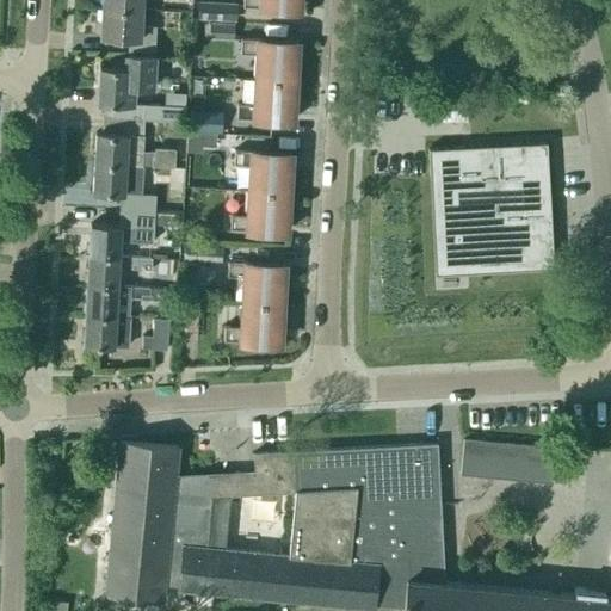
[(236,4),(198,1),(198,20),(236,22),(236,4)]
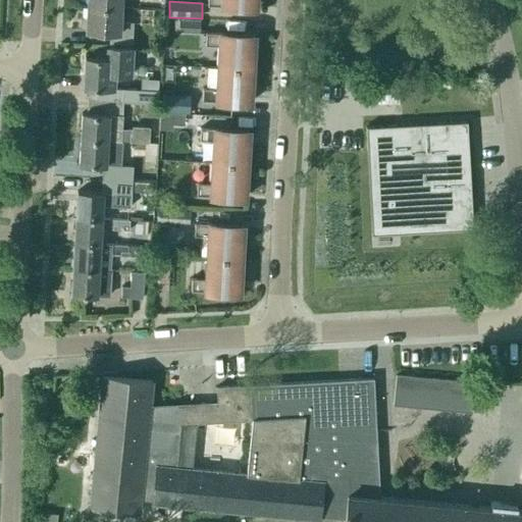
[(120,8),(88,6),(87,31),(110,33),(109,43),(131,44),(133,23),(119,22),(120,8)]
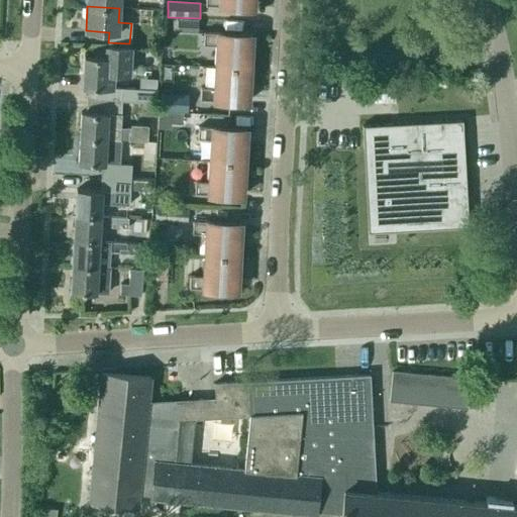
[(197,34),(198,20),(178,19),(177,32),(197,34)]
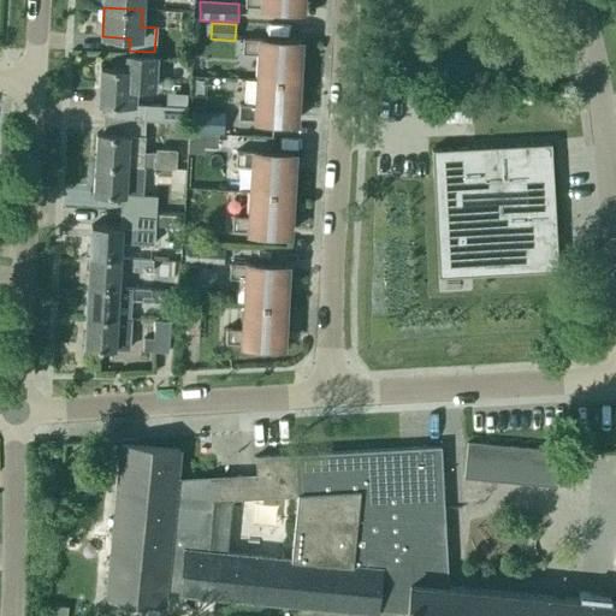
[(259,54),(258,80),(296,82),(298,42),(260,41),(243,40),(242,53),(259,54)]
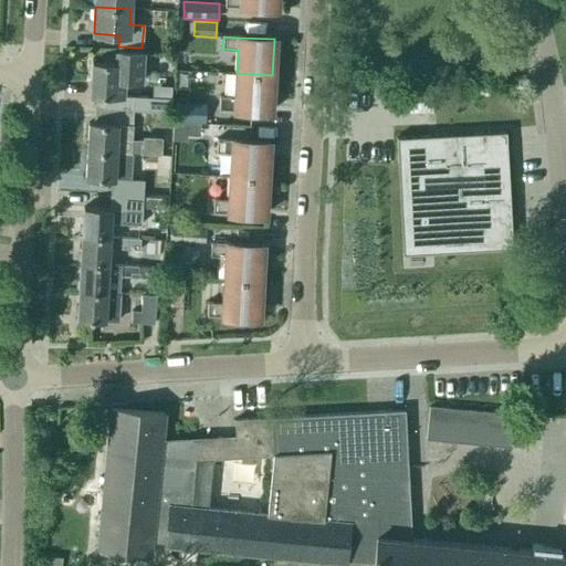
[(118,52),(118,55),(118,64),(92,63),(90,95),(116,97),(116,96),(123,97),(124,81),(143,82),(144,53),(118,52)]
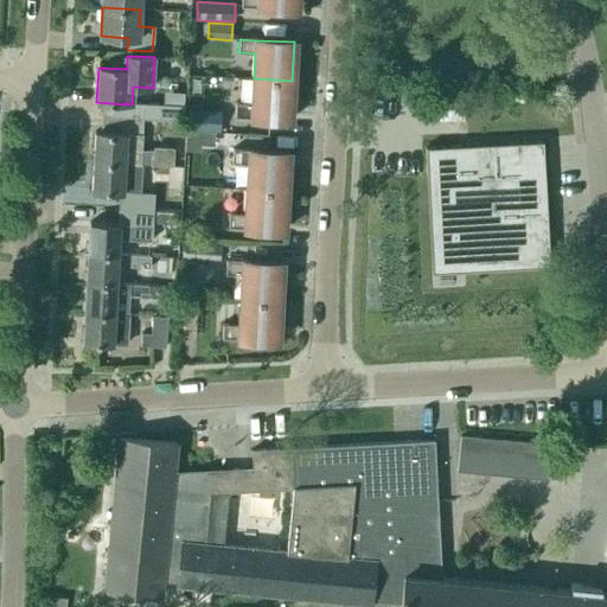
[(292,81),(254,78),(253,104),(236,103),(235,116),(251,116),(251,117),(291,120),(292,81)]
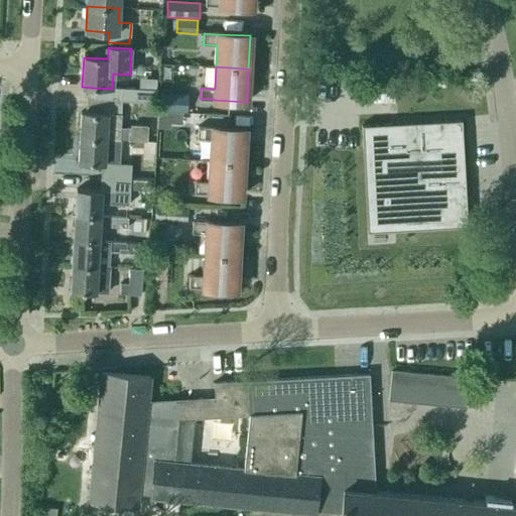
[(139,82),(139,90),(112,89),(106,88),(106,89),(87,87),(86,99),(121,101),(155,102),(156,83),(139,82)]
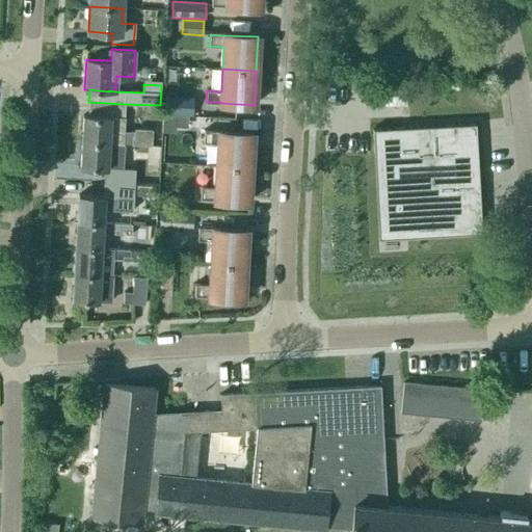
[(193,97),(171,95),(170,111),(192,112),(193,97)]
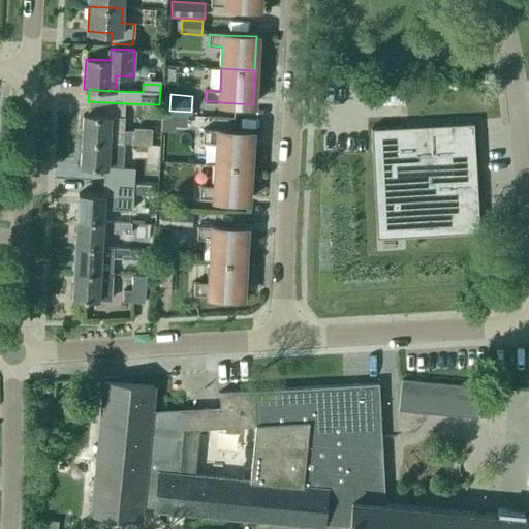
[(136,144),(136,145),(151,146),(152,129),(133,128),(133,131),(123,130),(124,117),(123,117),(124,103),(88,101),(87,116),(83,116),(81,141),(109,143),(124,143),(136,144)]
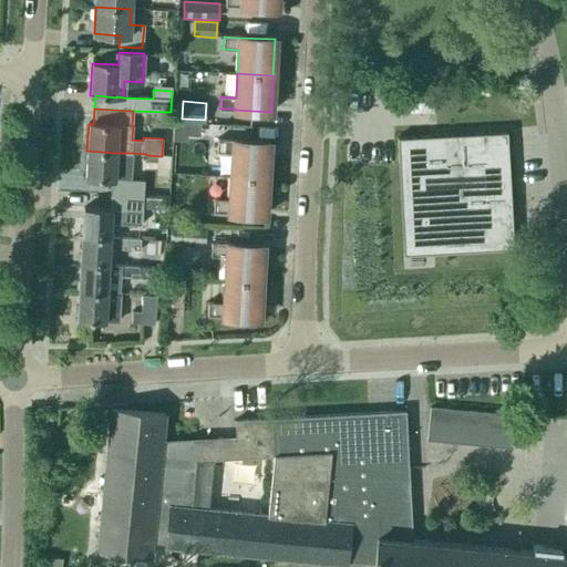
[(187,123),(174,122),(173,141),(186,141),(187,135),(187,123)]
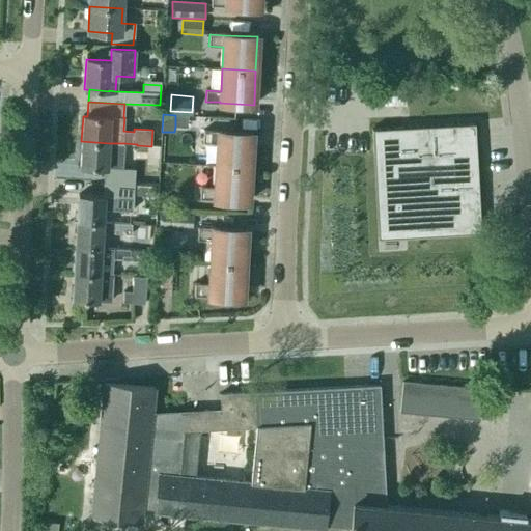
[(476,147),(474,123),(371,129),(372,152),(379,152),(384,231),(474,227),(470,147),(476,147)]
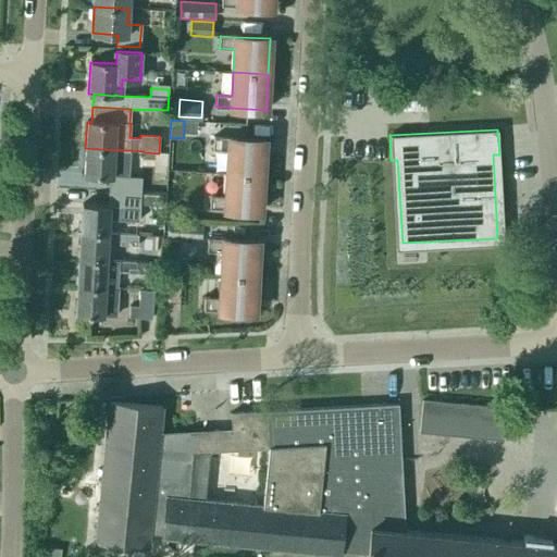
[(229,150),(226,174),(262,175),(264,140),(229,138),(229,139),(213,138),(213,149),(229,150)]
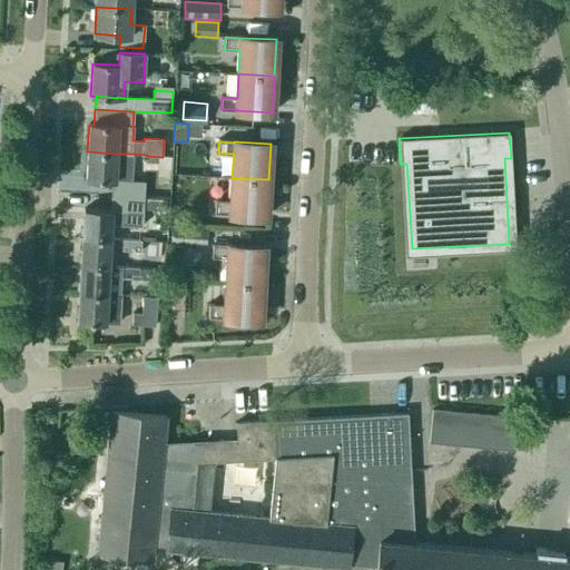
[(112,180),(116,180),(131,182),(134,154),(117,154),(87,151),(86,179),(112,180)]
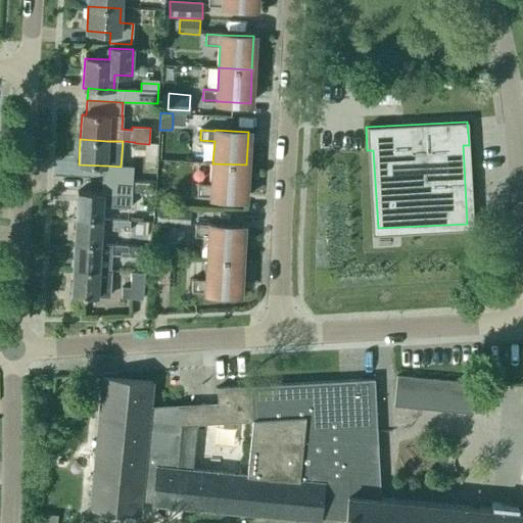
[(246,164),(212,163),(211,185),(197,184),(197,195),(211,196),(244,198),(246,164)]
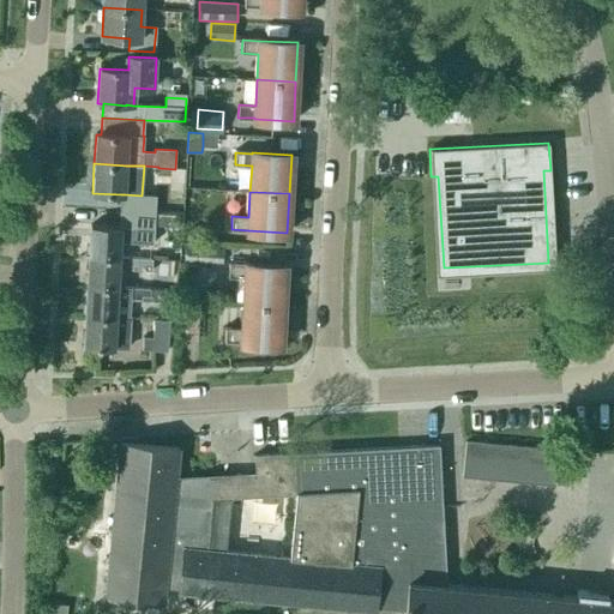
[(142,196),(125,194),(121,194),(120,210),(155,212),(156,196),(142,196)]
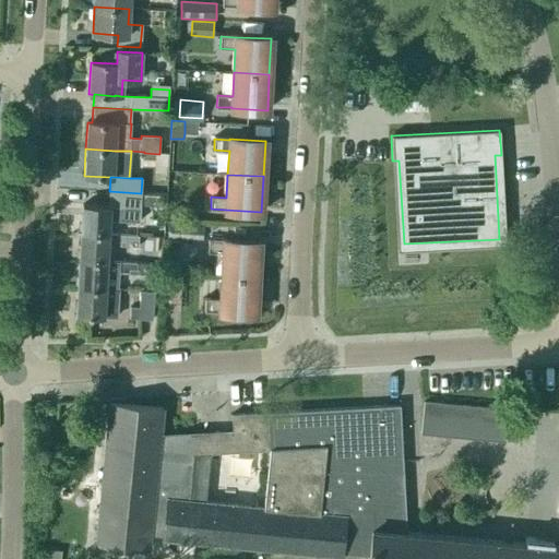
[(81,233),(108,235),(108,221),(139,222),(140,215),(140,205),(165,206),(165,194),(141,193),(109,191),(108,206),(82,205),(81,233)]
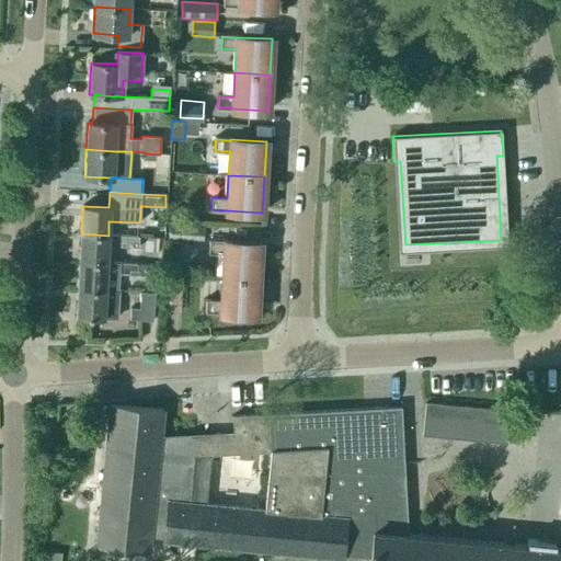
[(176,205),(169,209),(175,220),(183,216),(176,205)]
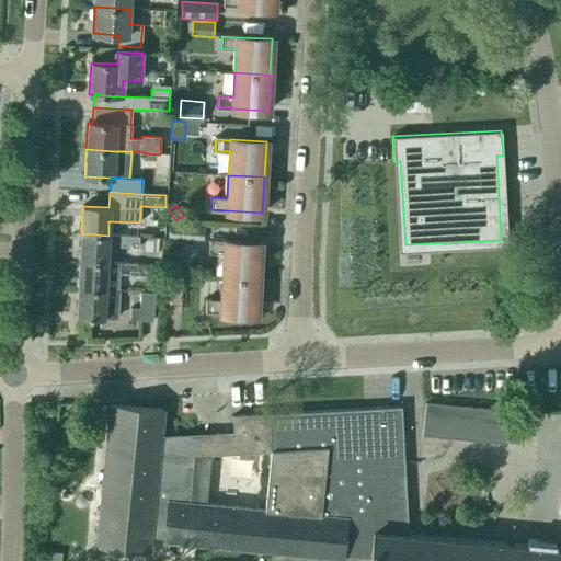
[(203,241),(204,226),(169,224),(168,239),(203,241)]
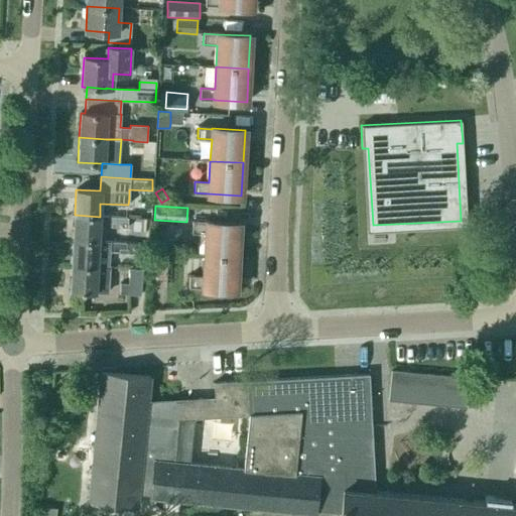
[(106,243),(107,226),(111,227),(127,228),(128,218),(100,217),(75,215),(73,241),(98,242),(106,243)]
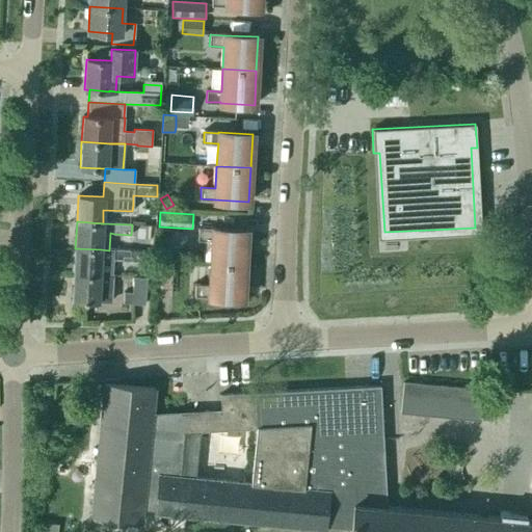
[(212,240),(211,263),(245,265),(246,231),(213,229),(213,230),(198,229),(197,240),(212,240)]
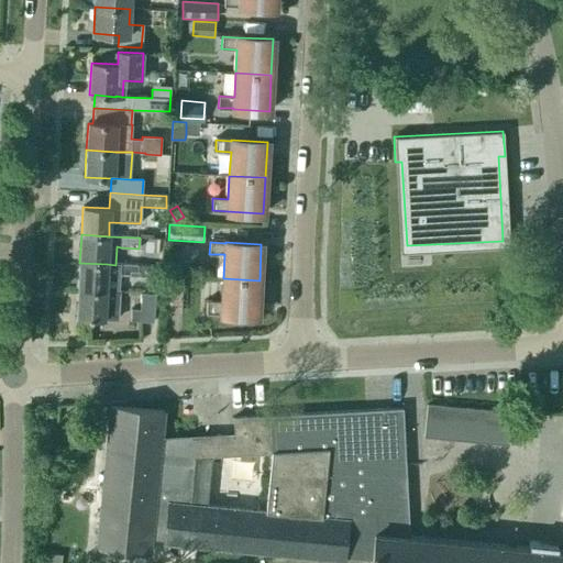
[(106,291),(107,264),(79,263),(78,290),(106,291)]
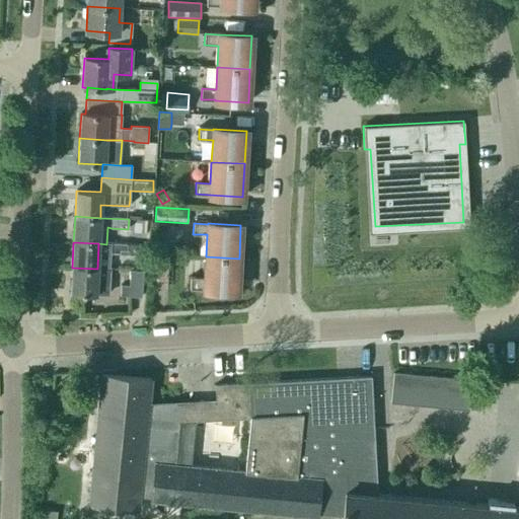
[(110,244),(110,253),(127,254),(127,245),(110,244)]
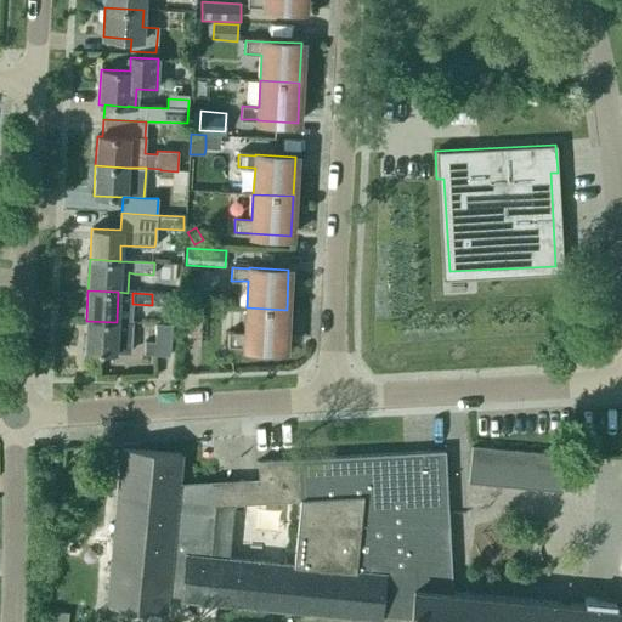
[(287,310),(247,307),(246,333),(228,333),(227,345),(244,346),(244,348),(284,350),(287,310)]
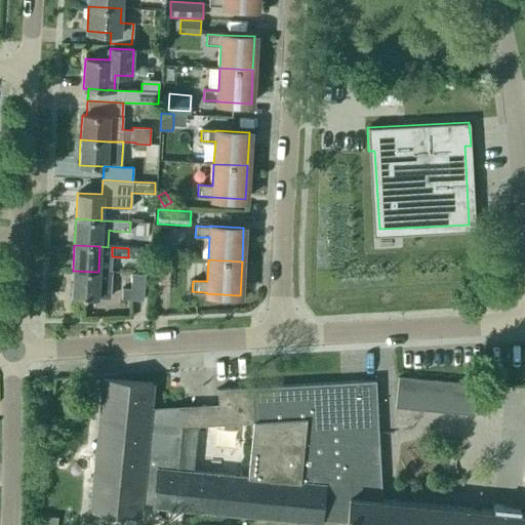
[(168,291),(169,270),(158,269),(157,290),(168,291)]
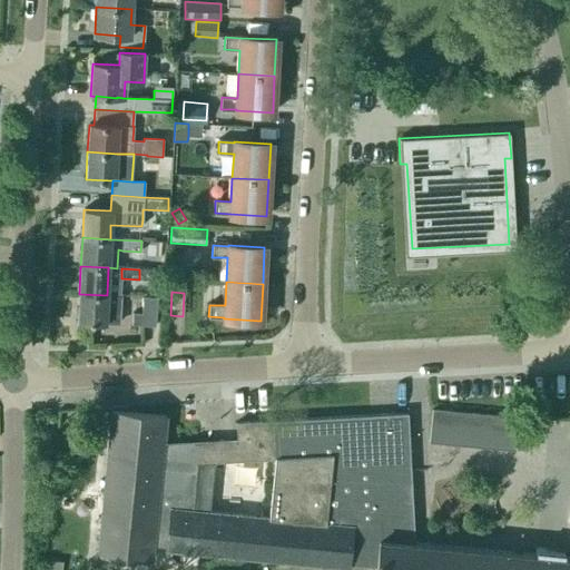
[(107,295),(79,294),(77,322),(105,324),(105,323),(119,324),(120,296),(107,295)]
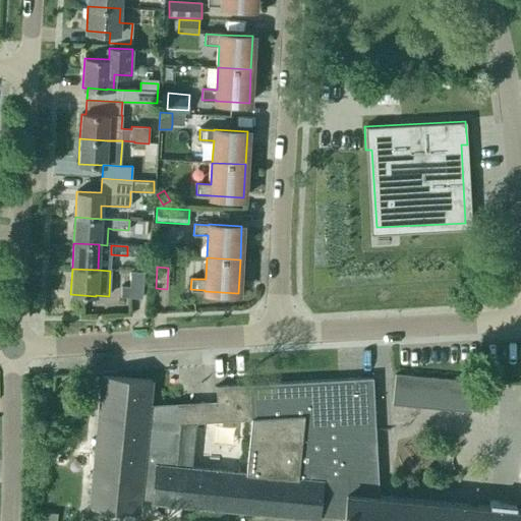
[(142,298),(143,273),(131,272),(129,287),(121,287),(121,297),(142,298)]
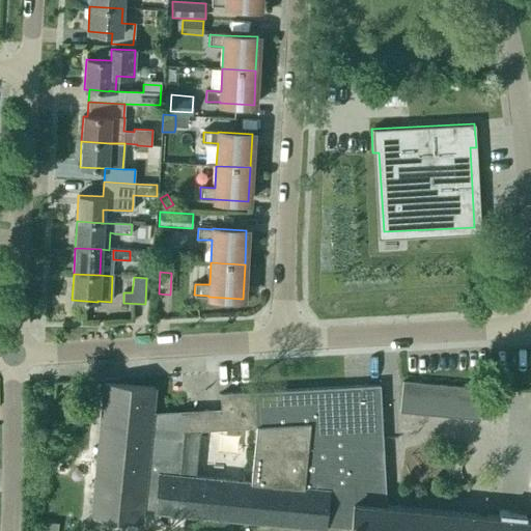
[(481,389),(401,382),(399,412),(478,420),(481,389)]
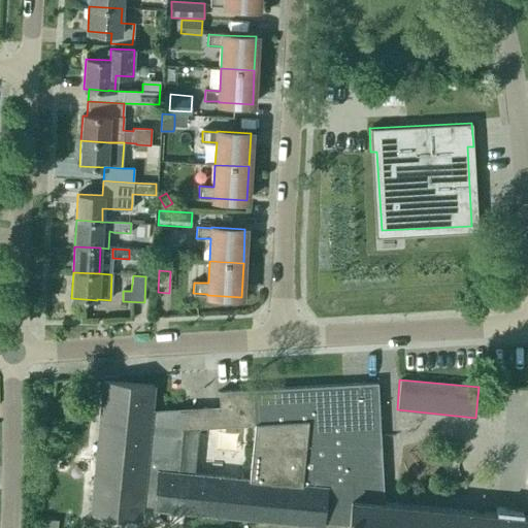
[(185,413),(167,411),(167,414),(151,411),(154,386),(103,381),(90,514),(140,518),(141,504),(154,505),(154,508),(323,525),(323,521),(349,524),(348,527),(527,527),(527,517),(385,504),(377,383),(219,392),(220,411),(201,409),(201,411),(185,410),(185,413)]
